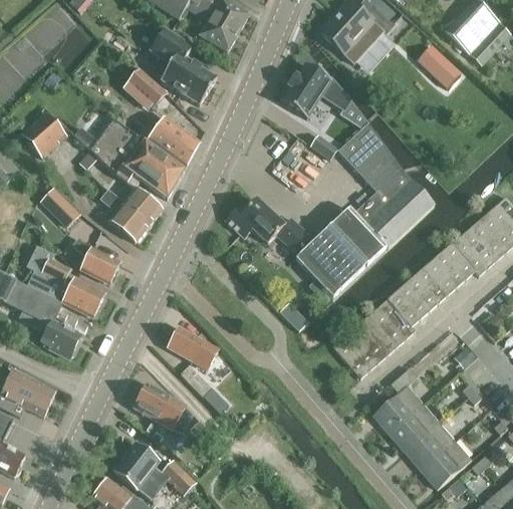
[(208,6),(212,0),(152,0),(181,18),(190,5),(204,14),(208,6)]
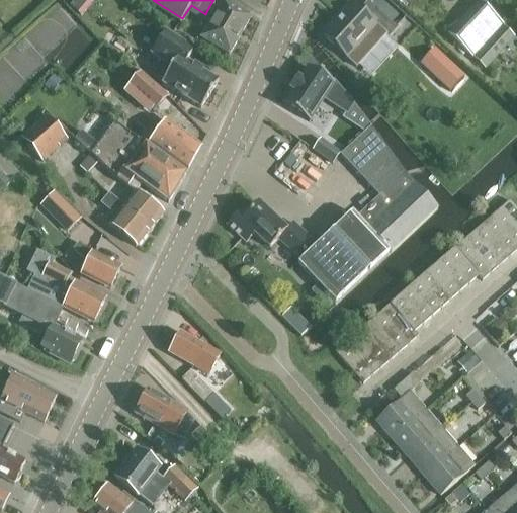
[(220,0),(214,9),(200,34),(230,52),(252,13),(230,0),(220,0)]
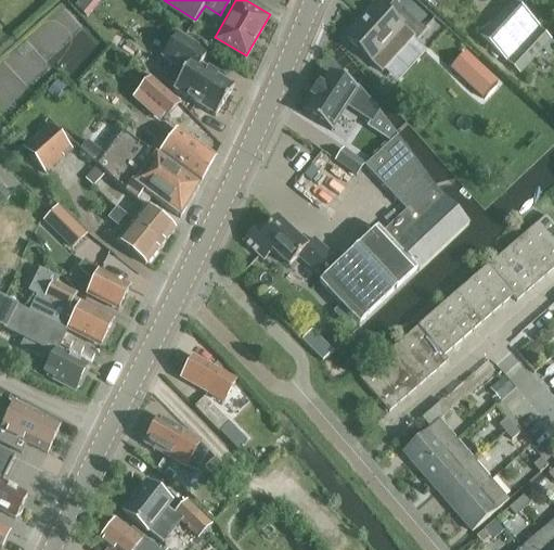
[(224,7),(230,10),(235,0),(229,0),(224,7)]
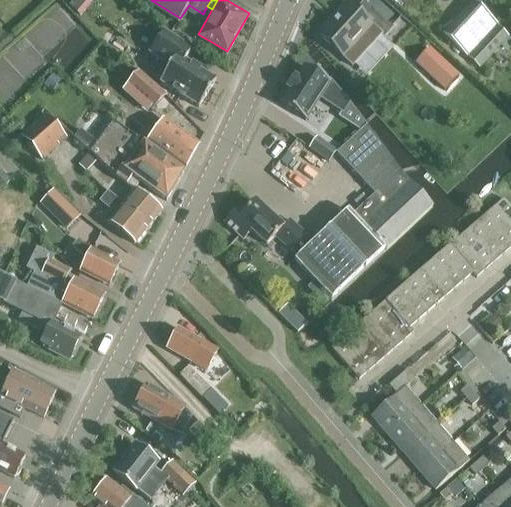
[(394,24),(367,0),(361,0),(356,6),(349,0),(345,0),(328,18),(330,20),(319,32),(353,62),(381,31),(385,34),(394,24)]
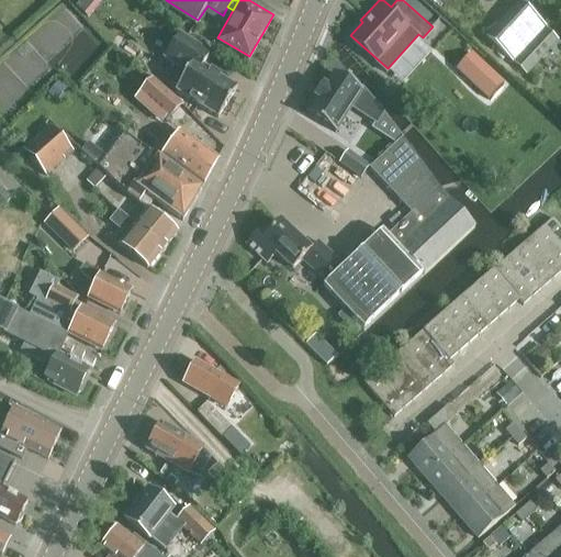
[(486,33),(526,70),(559,36),(545,23),(546,22),(523,0),(518,0),(486,33)]
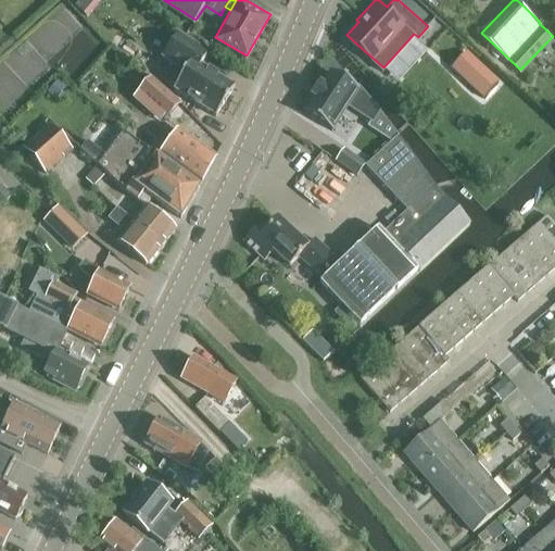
[(209,49),(178,29),(163,53),(186,67),(174,86),(216,113),(235,84),(201,62),(209,49)]
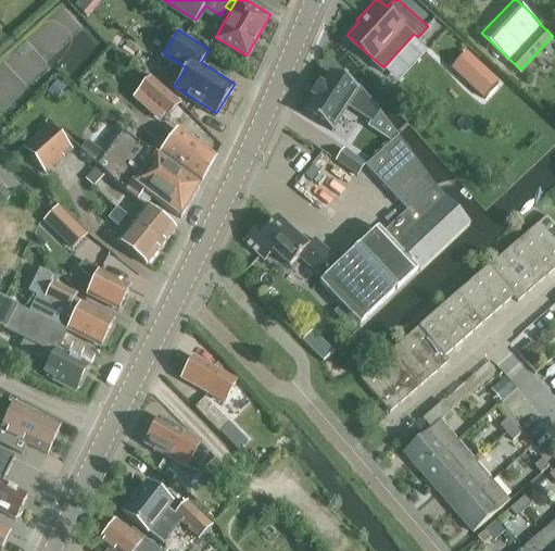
[(468,42),(450,62),(484,95),(503,74),(468,42)]
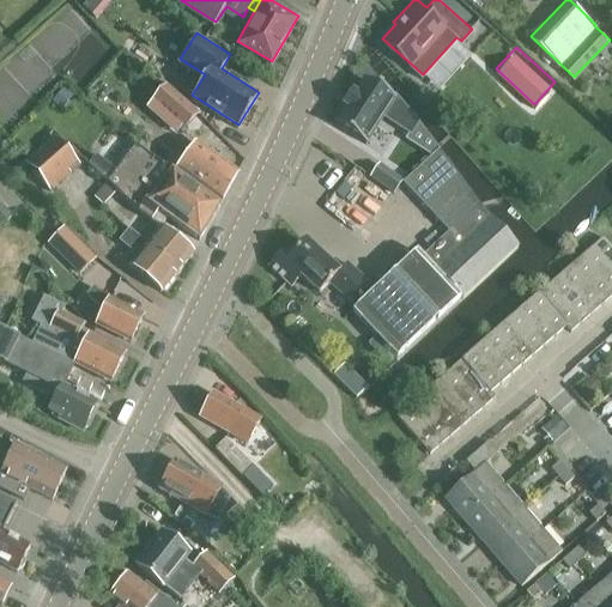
[(367,138),(383,113),(411,131),(417,116),(395,91),(394,93),(365,74),(364,76),(356,90),(352,87),(343,103),(346,104),(337,119),(335,120),(367,139),(368,138),(367,138)]
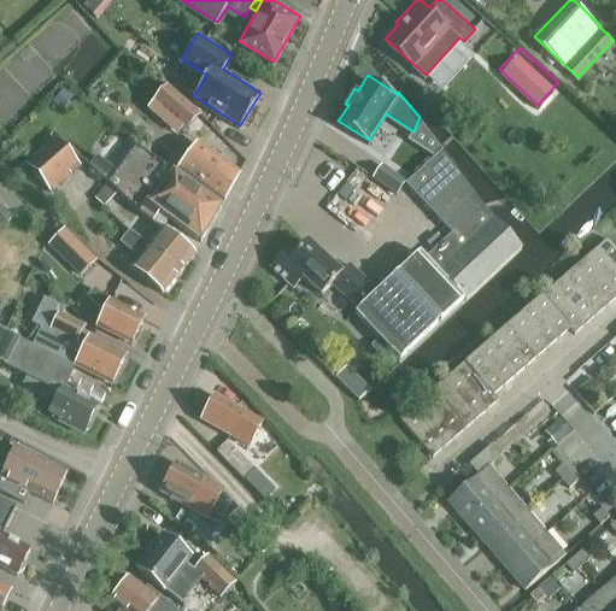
[(183,128),(199,110),(169,83),(146,109),(156,117),(162,109),(183,128)]
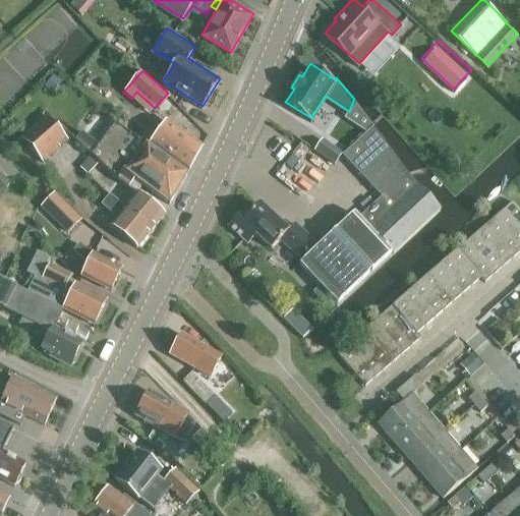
[(61,123),(94,152),(120,177),(126,181),(132,173),(168,199),(170,201),(186,172),(116,120),(98,107),(85,124),(70,112),(61,123)]
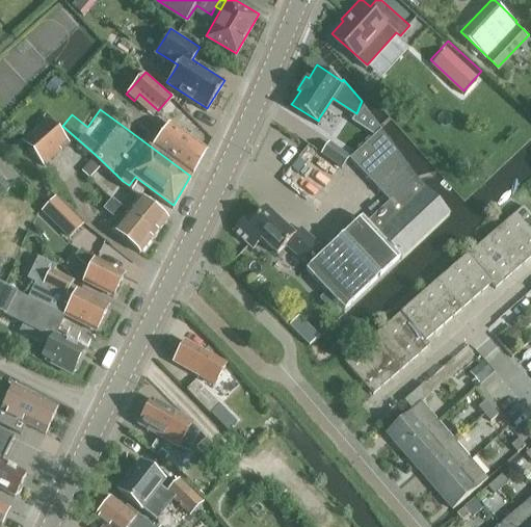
[(63,149),(72,140),(50,115),(25,138),(46,163),(63,149)]
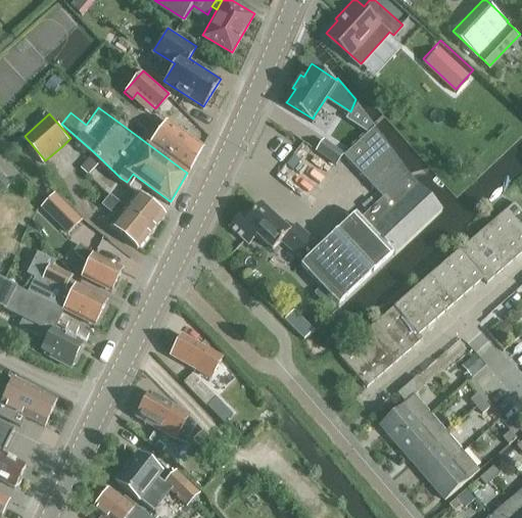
[(170,119),(150,145),(188,172),(203,143),(170,119)]
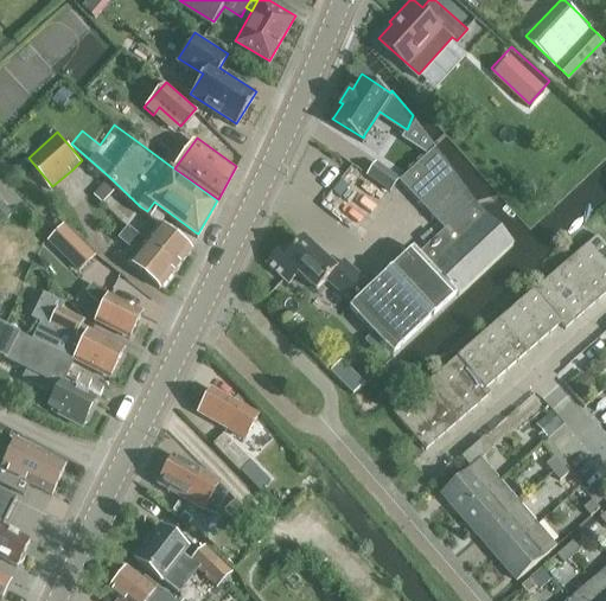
[(365,275),(348,294),(355,301),(350,305),(394,351),(458,291),(459,292),(514,240),(474,198),(435,144),(400,177),(445,225),(419,250),(414,244),(374,282),(365,275)]
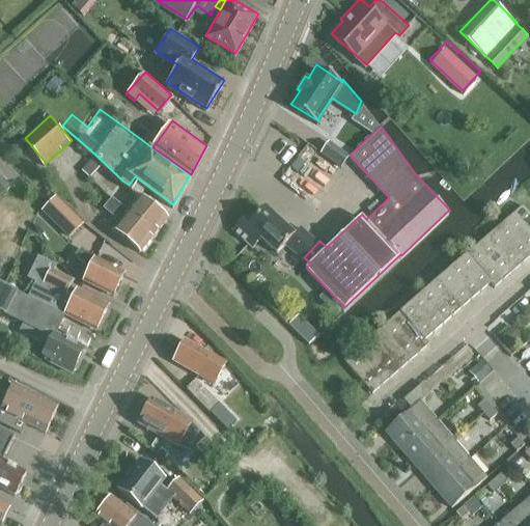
[(322,149),(341,164),(350,154),(329,139),(322,149)]
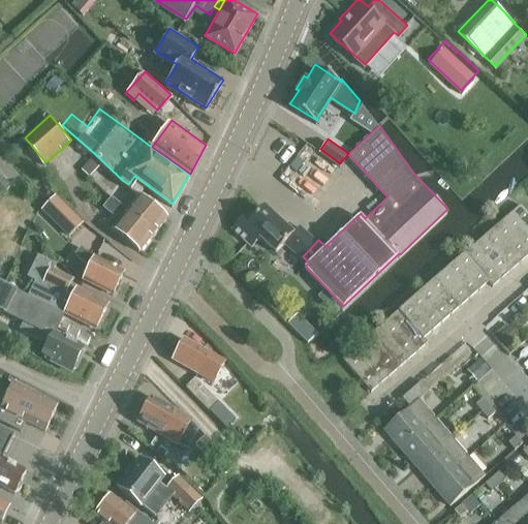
[(0,155),(0,171),(1,173),(0,174),(0,179),(7,187),(21,176),(2,154),(0,155)]
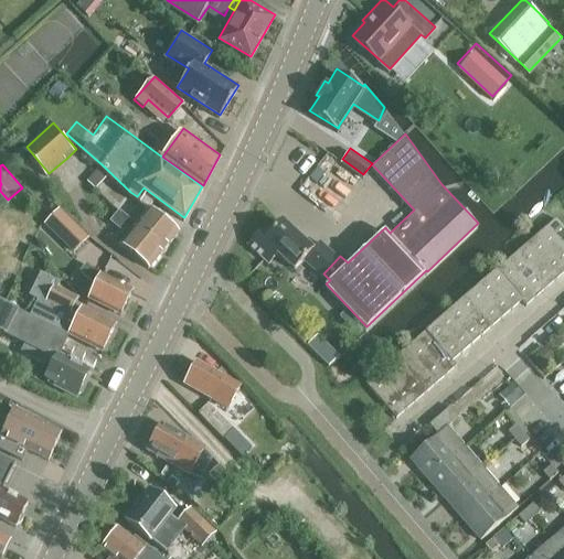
[(88,178),(96,184),(108,172),(99,165),(88,178)]
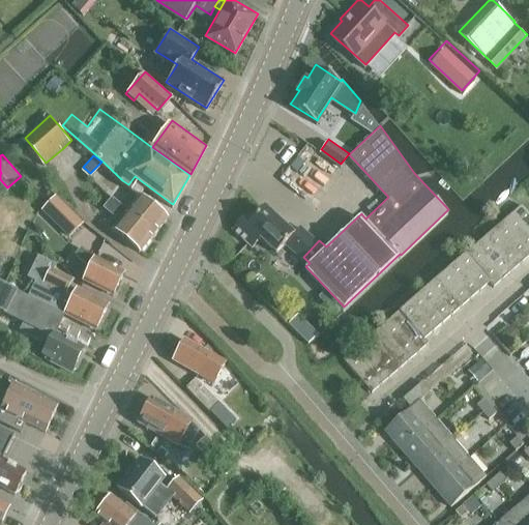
[(140,192),(128,206),(127,207),(141,217),(140,219),(155,231),(168,214),(140,192)]
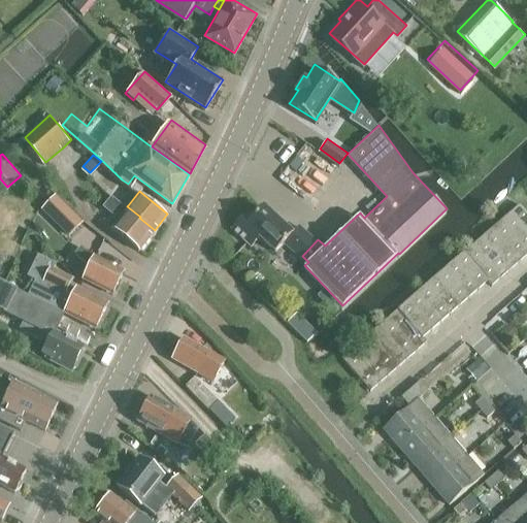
[(127,206),(128,205),(113,194),(105,204),(119,215),(121,210),(123,213),(112,226),(139,248),(155,230),(139,218),(140,217),(127,206)]
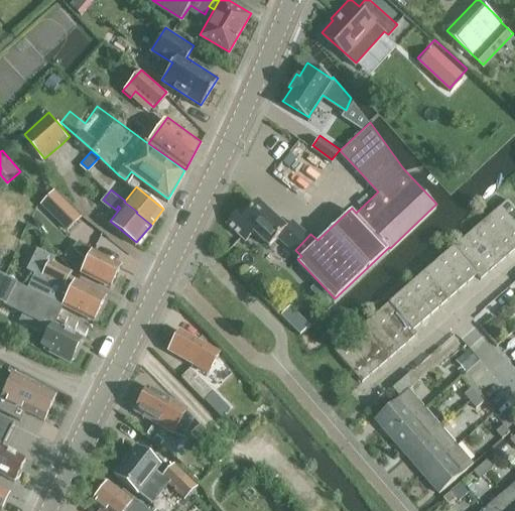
[(514,204),(508,197),(499,205),(514,223),(514,204)]
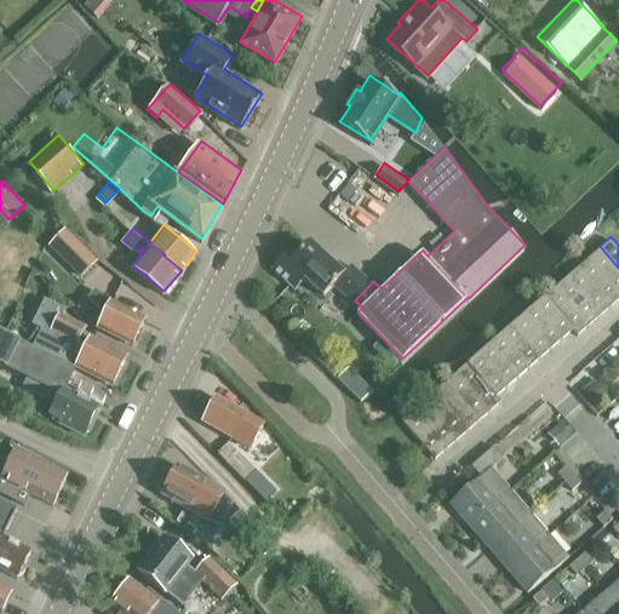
[(75,237),(62,252),(82,271),(96,258),(75,237)]
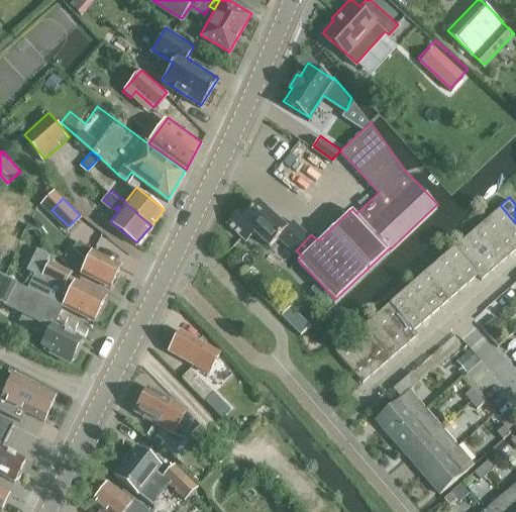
[(279,234),(296,250),(311,234),(293,218),(286,225),(259,200),(248,210),(242,204),(227,220),(246,237),(253,229),(270,244),(279,234)]
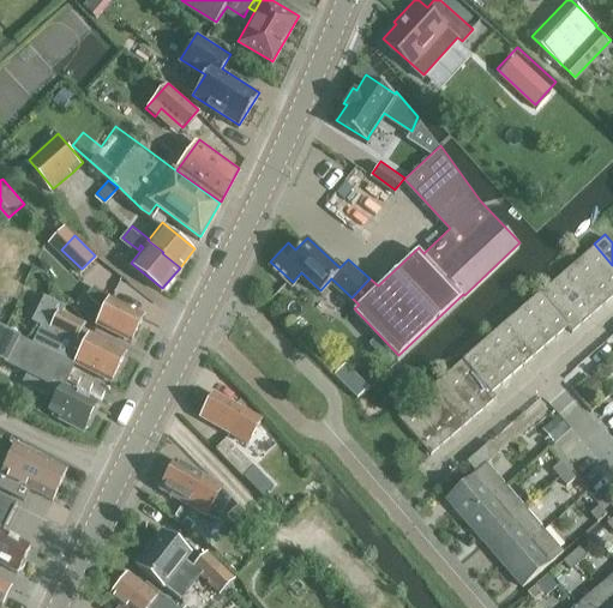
[(612,265),(594,244),(583,252),(612,287),(612,265)]
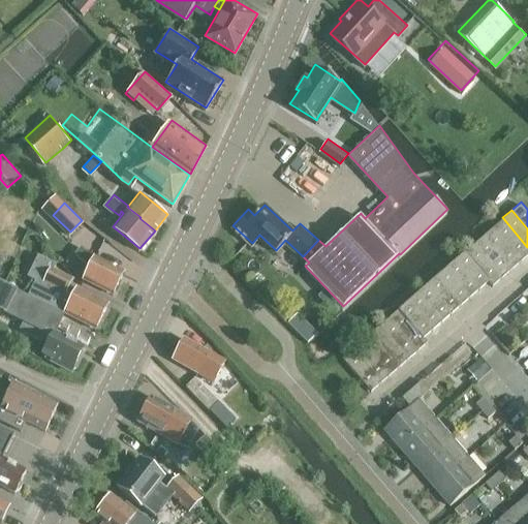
[(527,247),(502,217),(493,225),(521,258),(527,252),(527,247)]
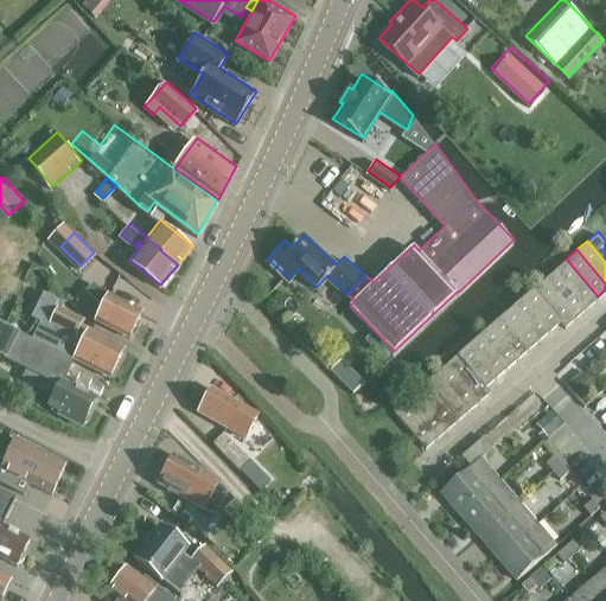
[(566,259),(555,268),(587,306),(598,296),(566,259)]
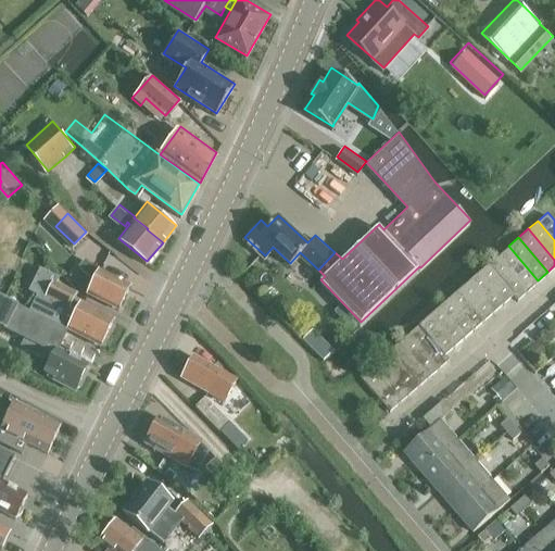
[(508,246),(499,254),(528,289),(538,280),(508,246)]
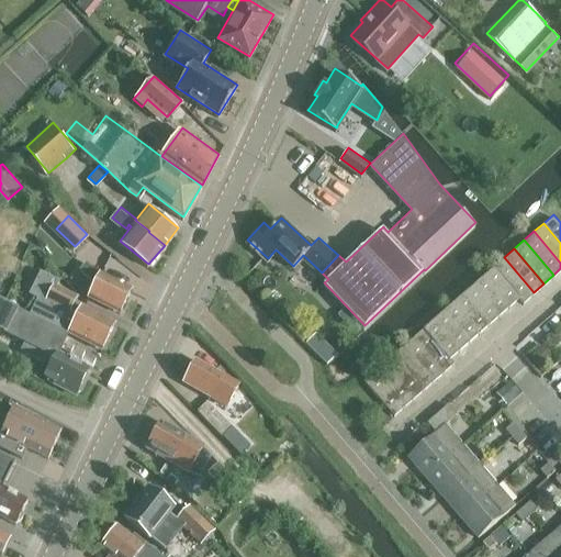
[(493,266),(519,296),(524,301),(534,292),(504,257),(494,266),(493,266)]
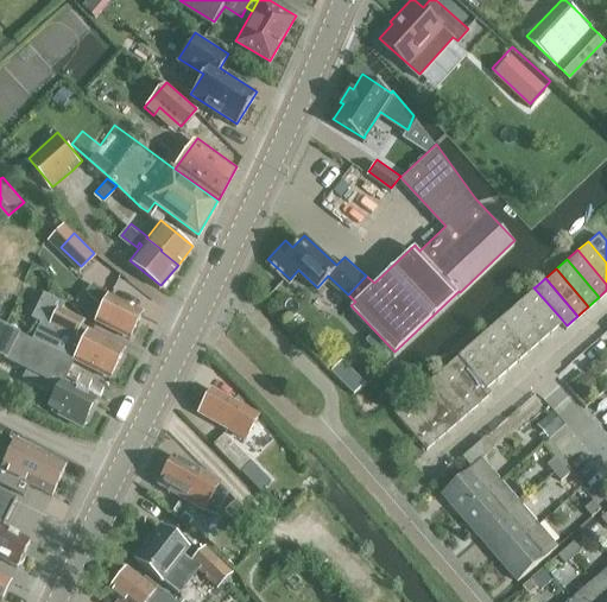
[(105,289),(94,282),(88,290),(99,299),(105,302),(96,318),(130,335),(143,309),(109,292),(105,289)]
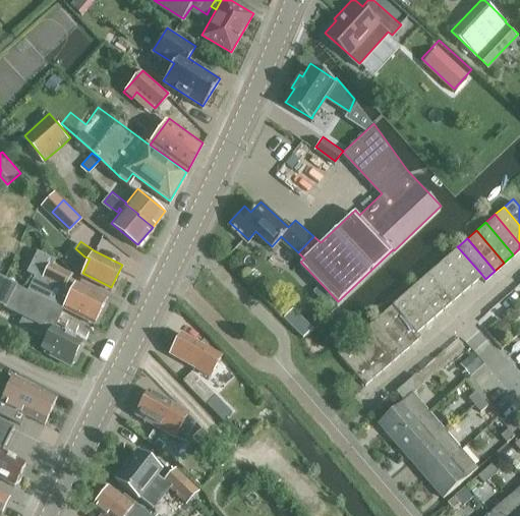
[(457,246),(448,254),(472,282),(481,274),(457,246)]
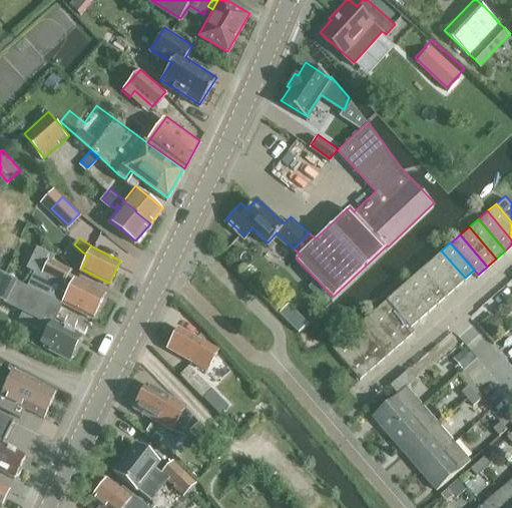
[(29,266),(36,270),(29,285),(93,317),(105,293),(74,277),(73,278),(69,276),(72,270),(53,260),(55,255),(39,246),(29,266)]
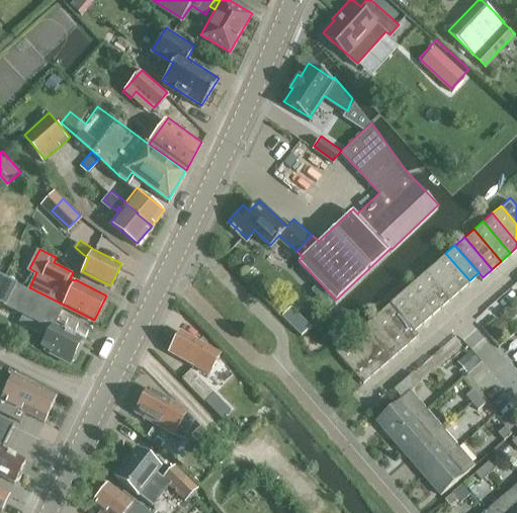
[(445,253),(436,260),(460,288),(469,280),(445,253)]
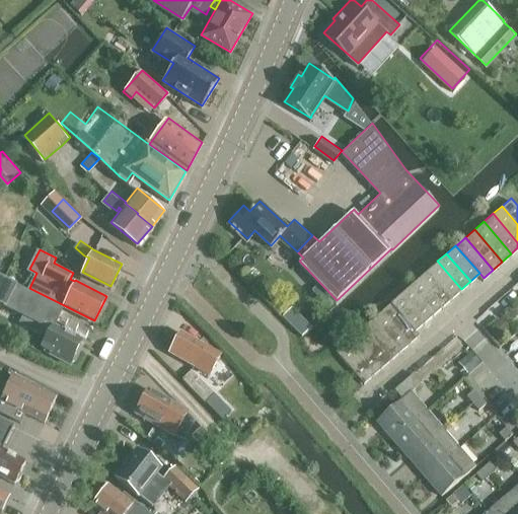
[(437,261),(428,269),(452,297),(461,289),(437,261)]
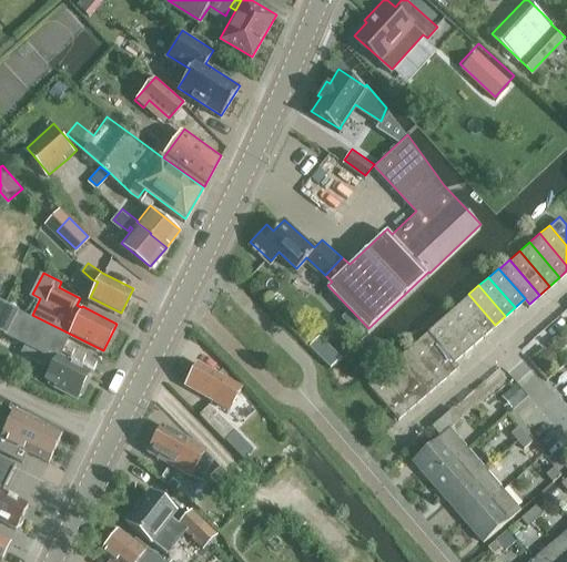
[(468,294),(458,303),(485,334),(495,325),(468,294)]
